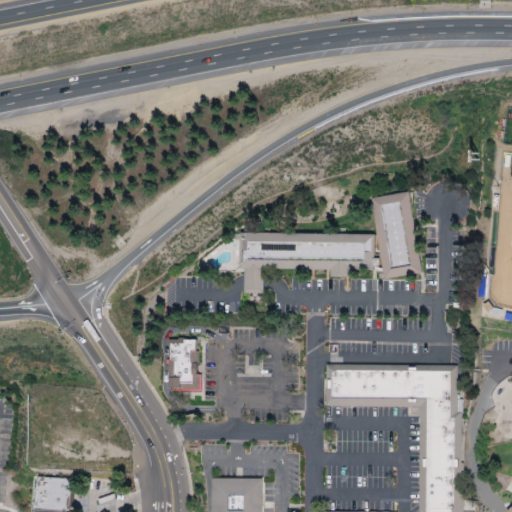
[(374,200),(411,195),(424,272),(385,281),(374,200)]
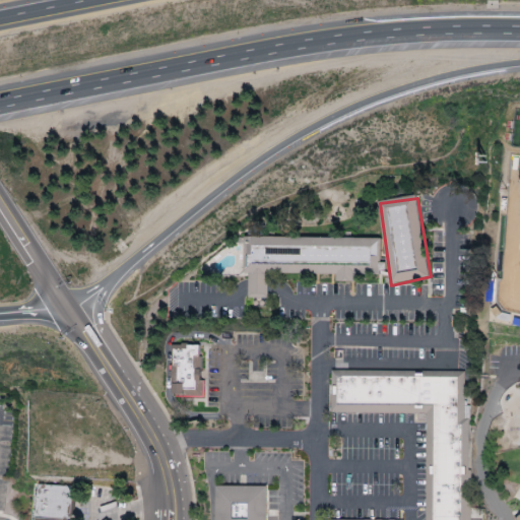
[(248,298),(267,299),(268,273),(338,274),(338,282),(356,282),(356,275),(380,275),(381,239),(242,236),(241,274),(248,273),(248,298)]
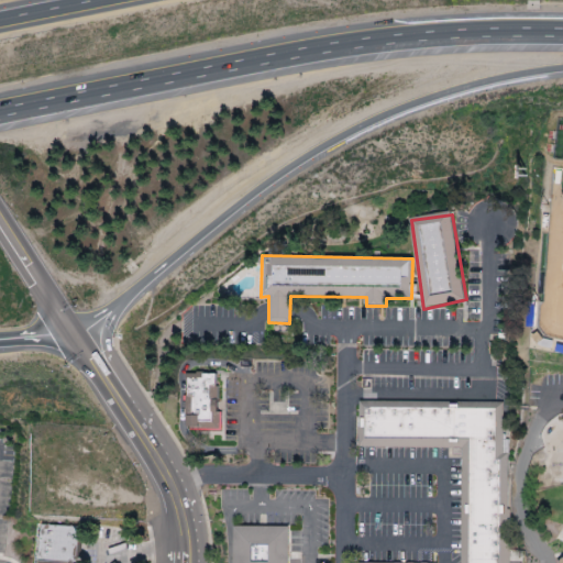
[(187,376),(220,376),(220,430),(187,430),(187,376)]
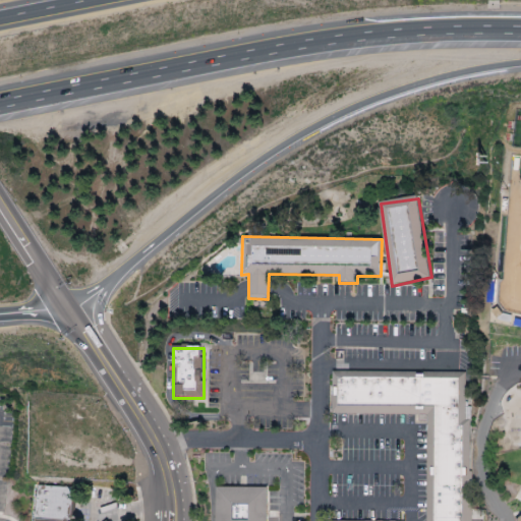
[(337,373),(464,374),(466,520),(426,520),(428,415),(335,414),(337,373)]
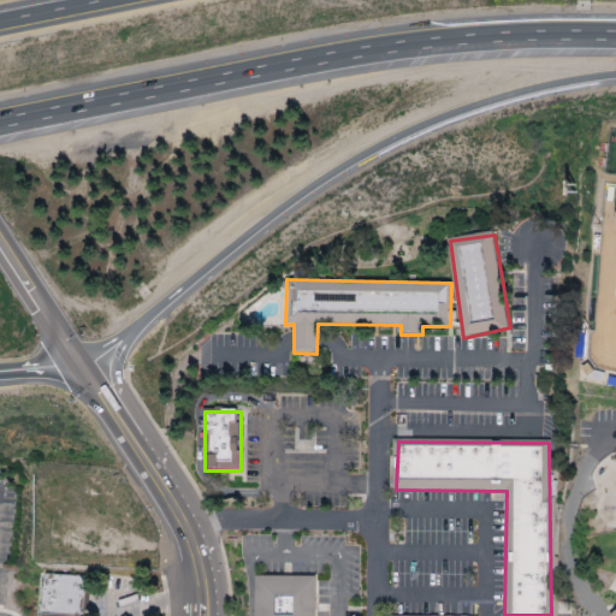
[(46,574),(88,576),(86,615),(43,614),(46,574)]
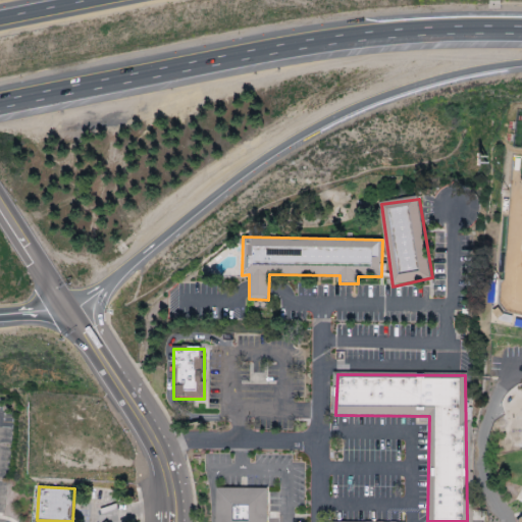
[(216,521),(219,486),(269,488),(267,521),(216,521)]
